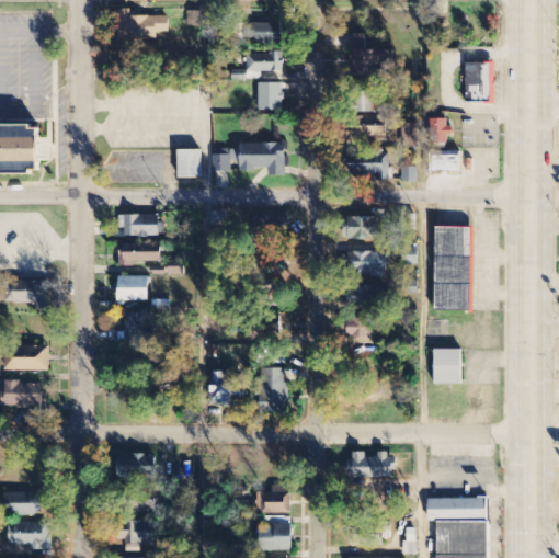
[(129,15),(129,8),(117,8),(117,37),(157,37),(157,30),(168,30),(167,14),(129,15)]
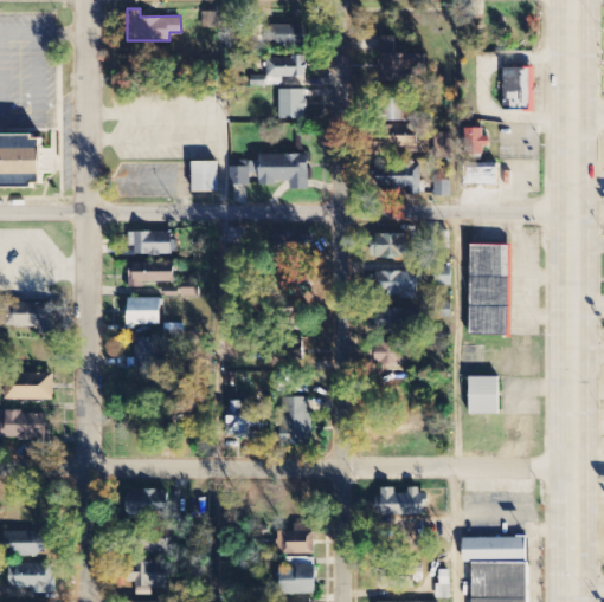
[(216,11),(200,11),(200,26),(216,26),(216,11)]
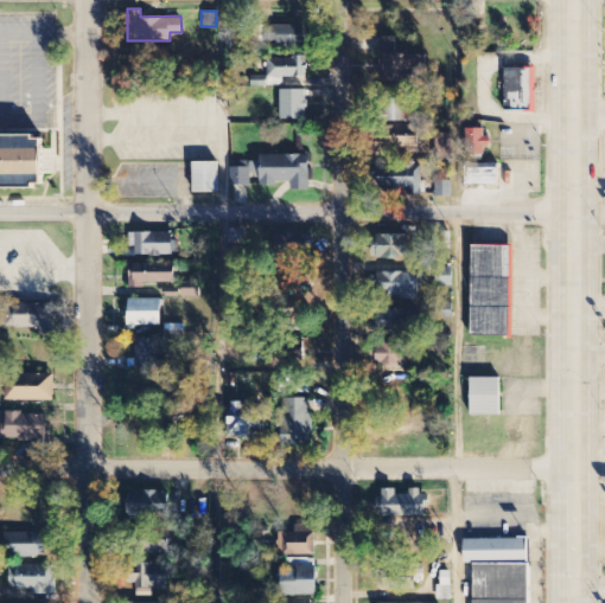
[(305,43),(305,24),(265,24),(263,43),(305,43)]
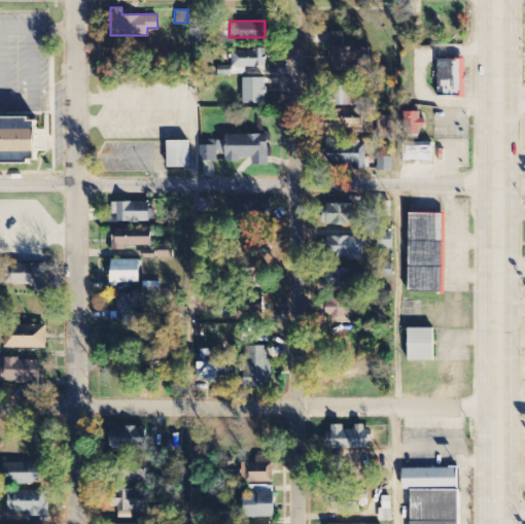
[(342,30),(329,30),(329,69),(361,69),(361,45),(342,45),(342,30)]
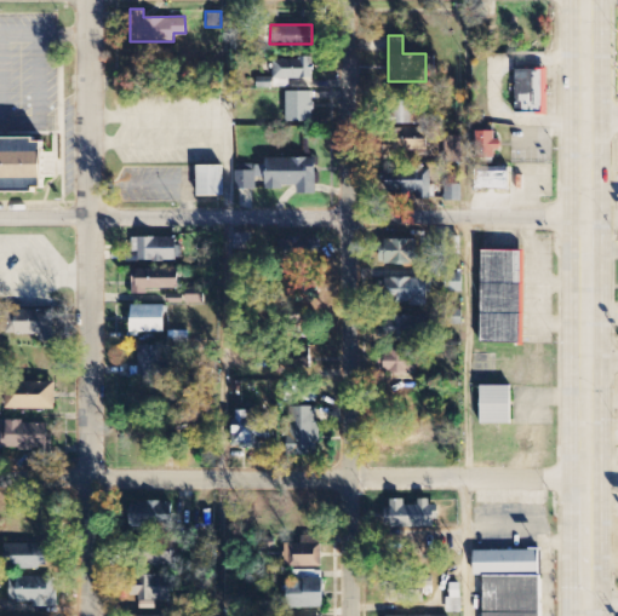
[(273,57),(273,78),(312,76),(310,56),(273,57)]
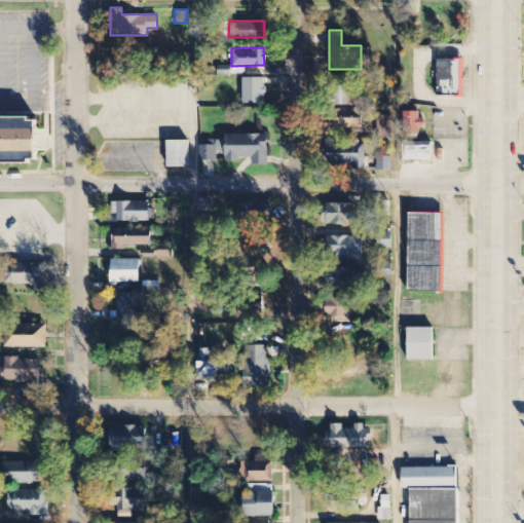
[(438,96),(463,95),(461,58),(436,59),(438,96)]
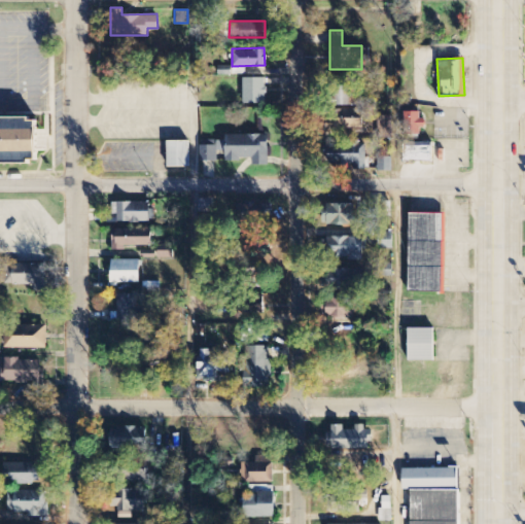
[(264,76),(242,77),(242,103),(264,103),(264,76)]
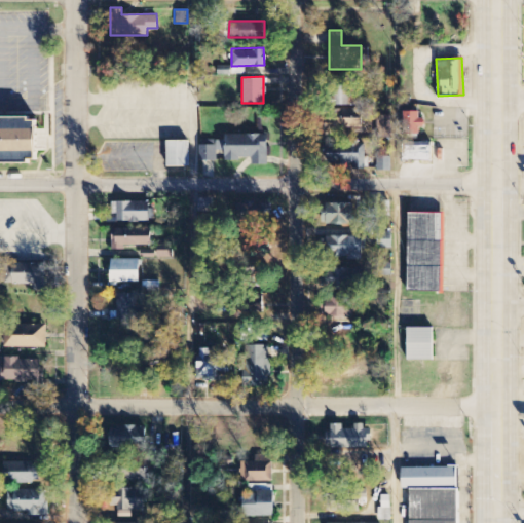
[(328,104),(348,105),(349,83),(330,82),(328,104)]
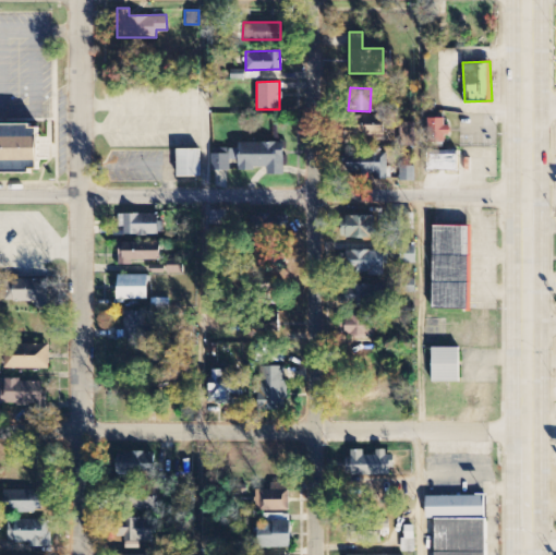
[(0,168),(37,169),(37,121),(0,121),(0,168)]
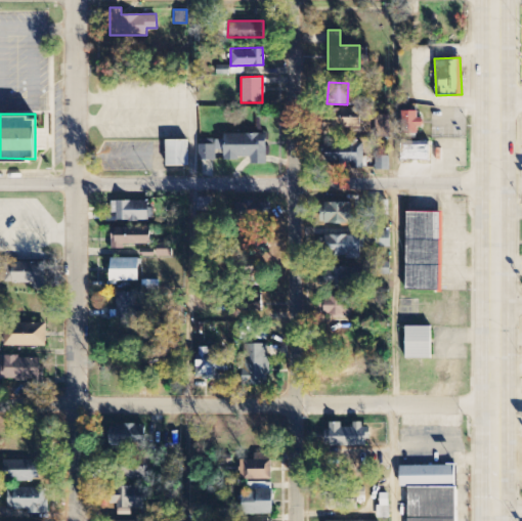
[(388,135),(388,114),(374,114),(374,135),(388,135)]
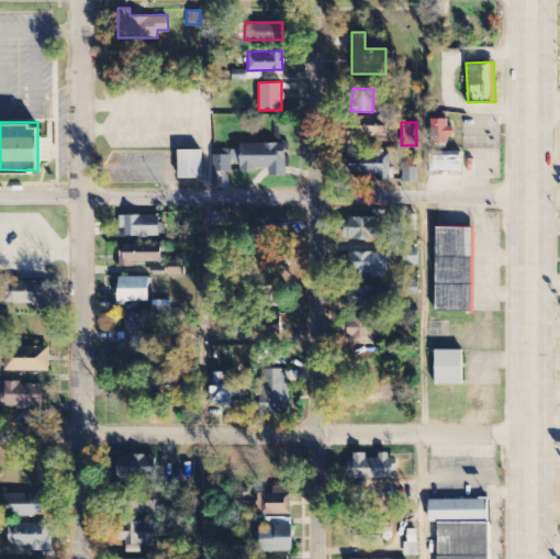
[(385,125),(356,126),(357,138),(385,137),(385,125)]
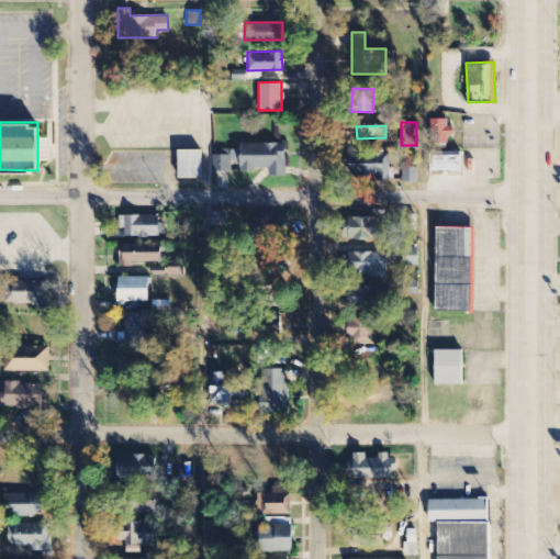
[(284,142),(239,142),(241,169),(269,168),(269,174),(284,174),(284,142)]
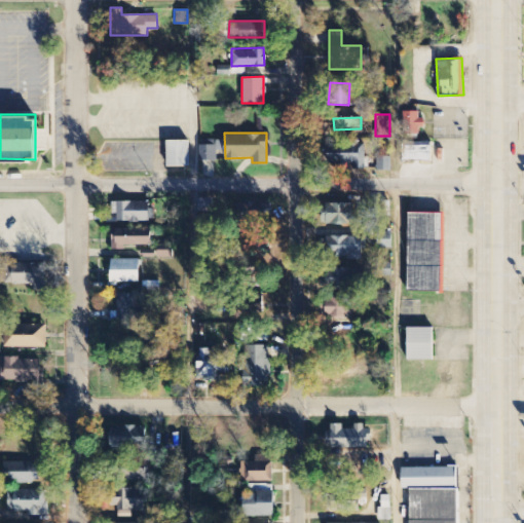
[(187,164),(187,138),(166,138),(166,164),(187,164)]
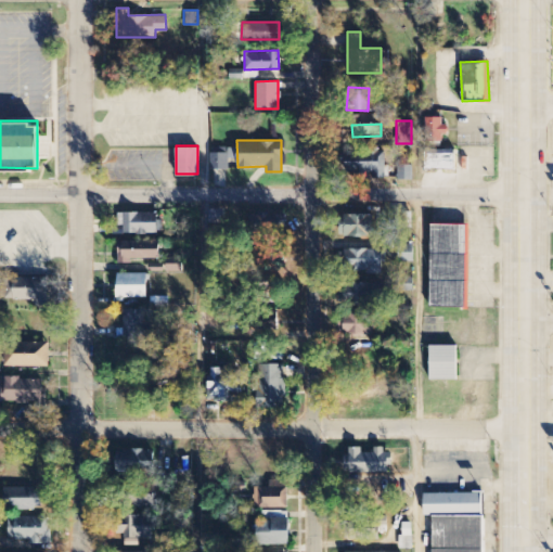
[(228,168),(228,157),(236,157),(236,146),(209,145),(209,167),(228,168)]
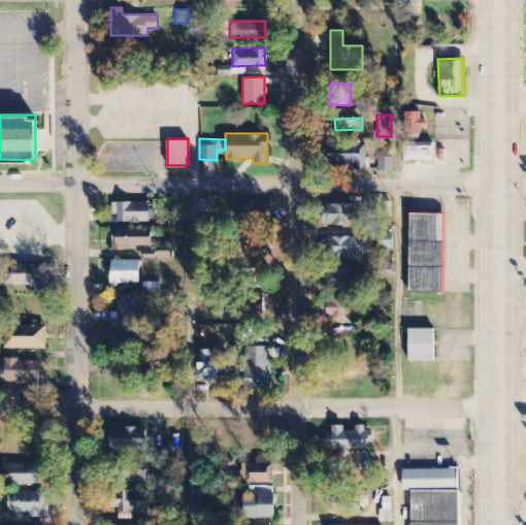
[(368,153),(330,154),(330,166),(368,165),(368,153)]
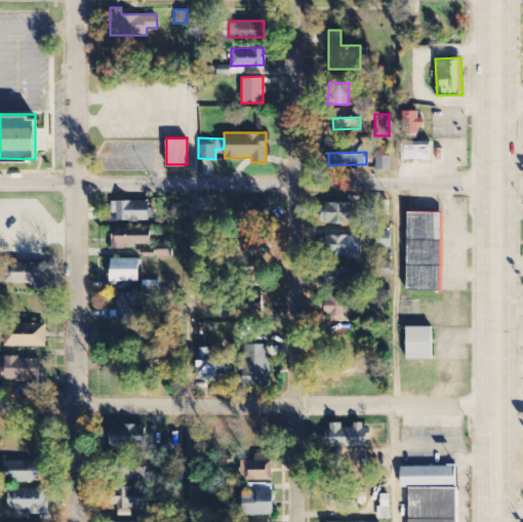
[(375,169),(389,169),(389,155),(375,155),(375,169)]
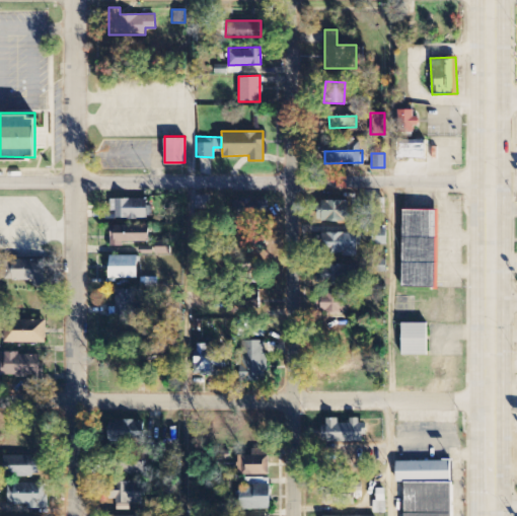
[(195,207),(210,208),(210,195),(195,194),(195,207)]
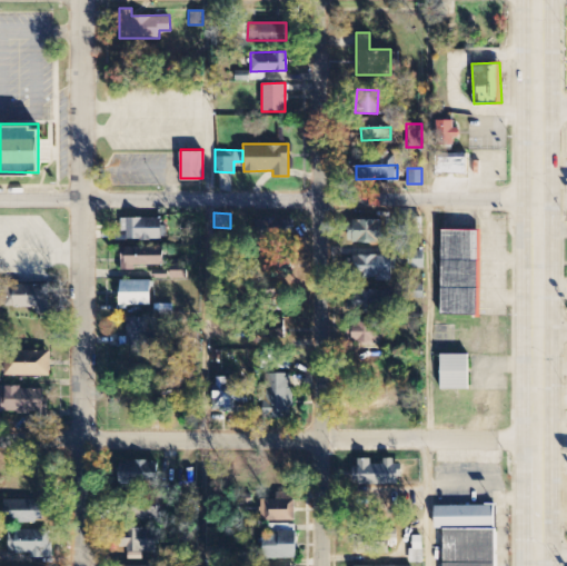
[(122,216),(122,238),(160,238),(160,216),(122,216)]
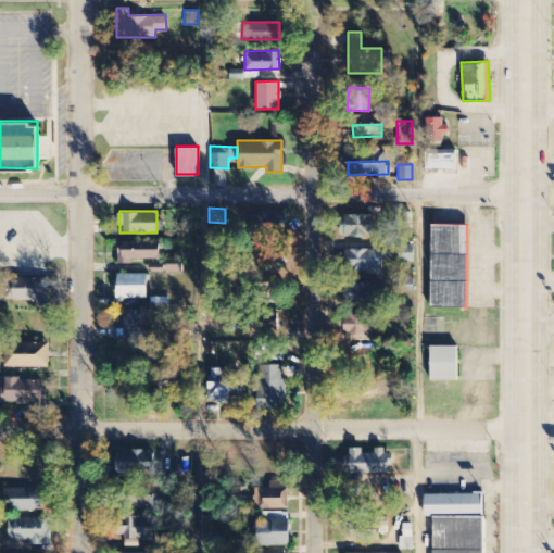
[(373,236),(372,214),(341,214),(341,237),(373,236)]
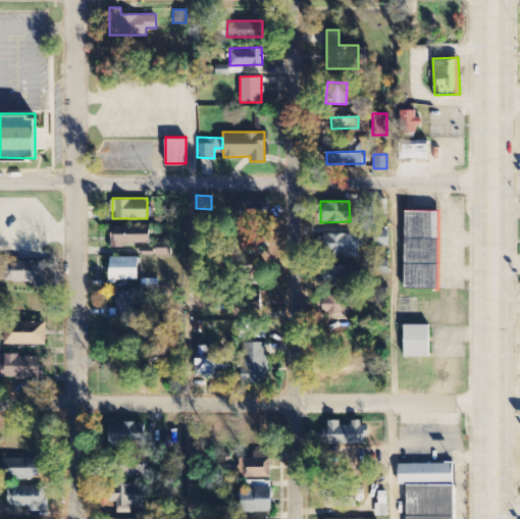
[(403,288),(436,289),(438,211),(405,210),(403,288)]
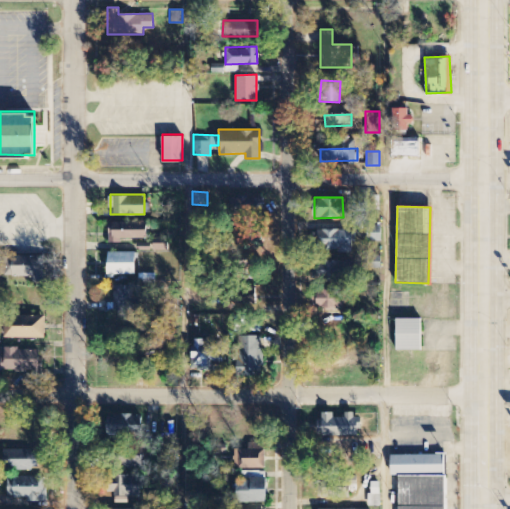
[(108,241),(119,241),(119,237),(146,237),(146,219),(108,220),(108,241)]
